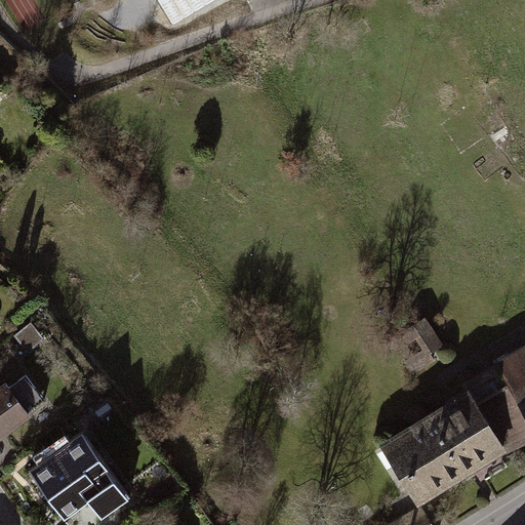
[(404,363),(412,376),(436,362),(432,355),(445,346),(427,318),(409,329),(422,351),(404,363)]
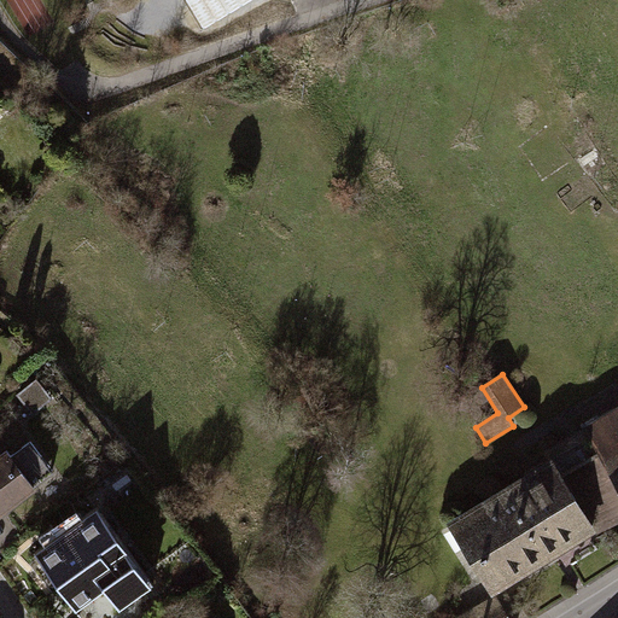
[(53,400),(38,380),(17,396),(33,417),(53,400)]
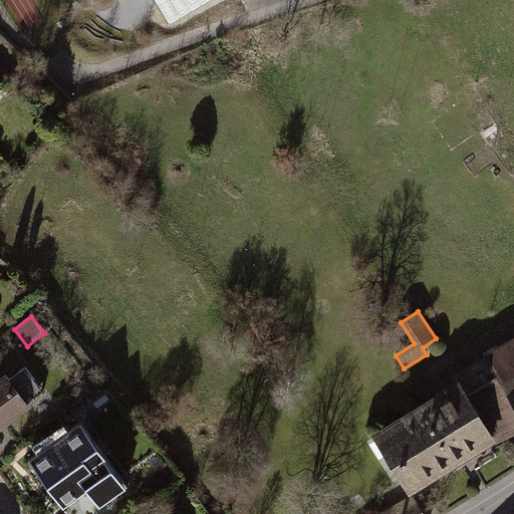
[(461,386),(372,437),(411,497),(414,496),(499,444),(500,446),(513,438),(513,342),(456,377),(461,386)]
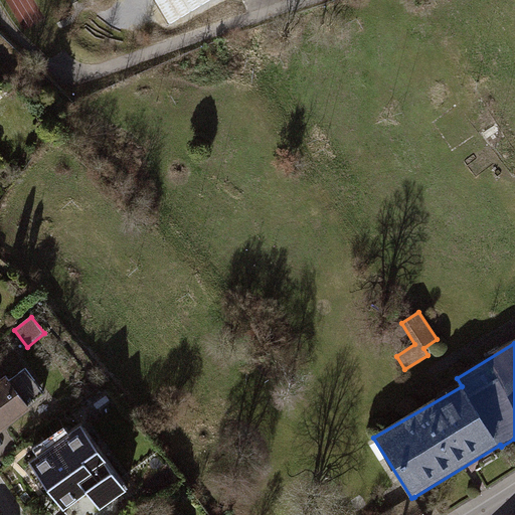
[(22,365),(0,382),(0,433),(46,396),(22,365)]
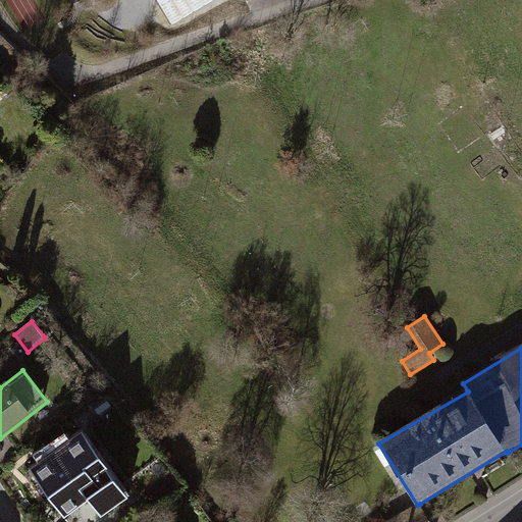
[(83,432),(31,470),(65,517),(89,501),(102,519),(131,498),(83,432)]
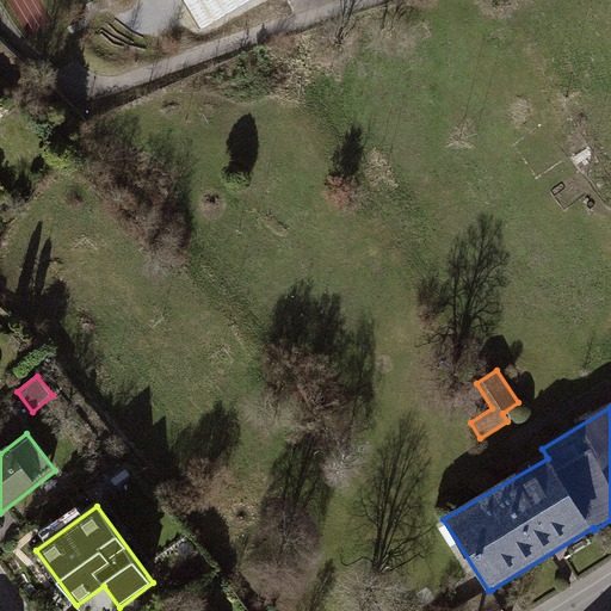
[(504,610),(492,590),(488,591),(454,610),(504,610)]
